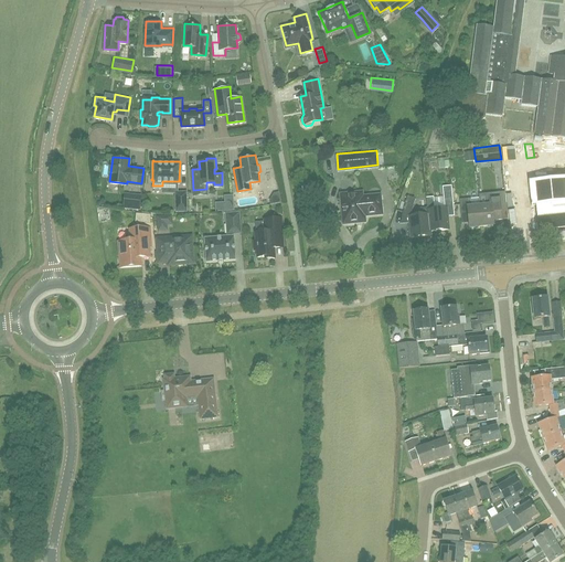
[(564,176),(533,179),(533,183),(534,188),(535,197),(535,203),(539,228),(564,224),(564,176)]
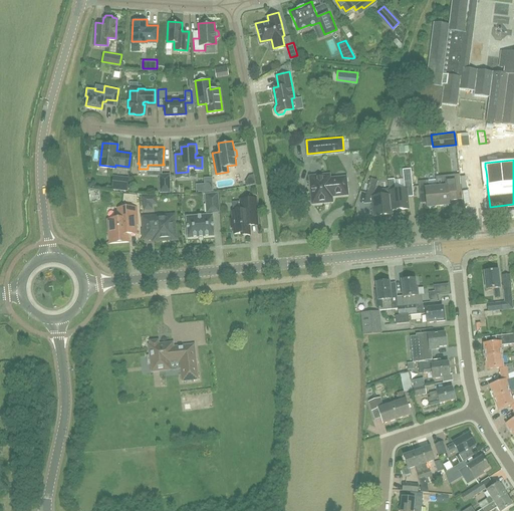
[(394,177),(388,178),(389,187),(391,209),(391,208),(408,207),(406,186),(413,185),(411,167),(403,168),(405,188),(396,189),(394,177)]
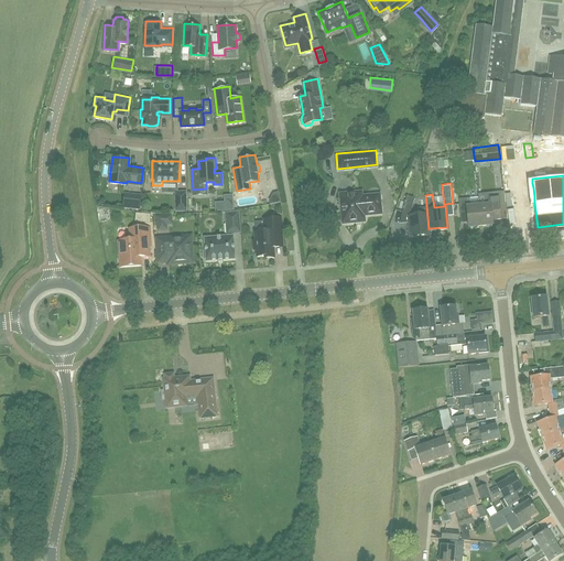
[(186,207),(186,191),(186,190),(185,190),(176,190),(175,190),(175,191),(175,207),(175,209),(176,209),(185,208),(185,209),(186,209),(186,207)]
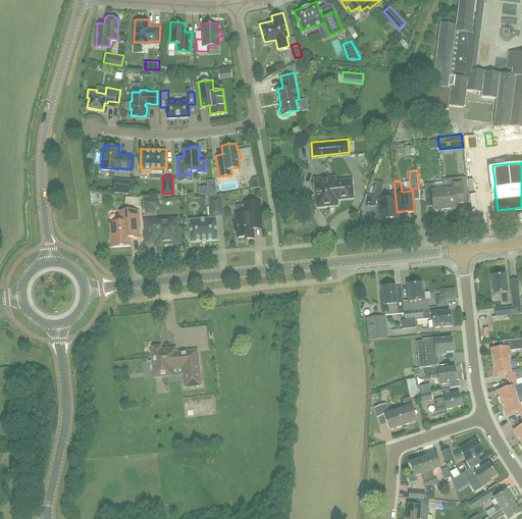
[(351,177),(336,178),(334,179),(334,175),(314,177),(317,205),(337,203),(336,197),(353,196),(351,177)]
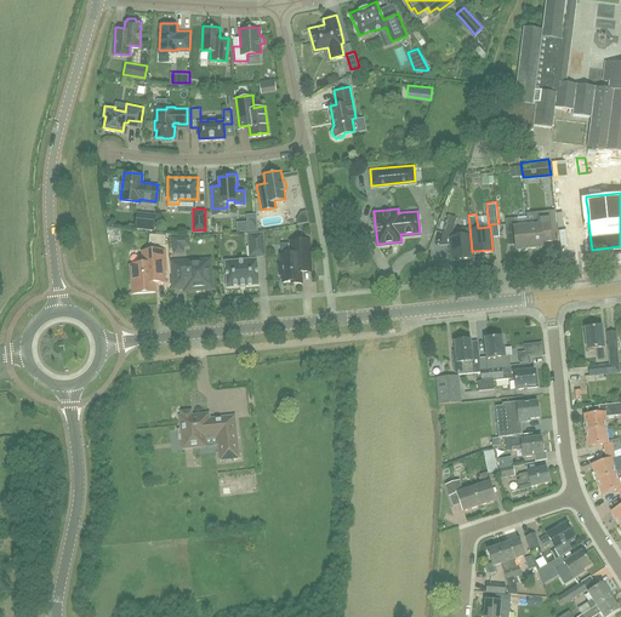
[(137,210),(136,227),(155,229),(157,212),(137,210)]
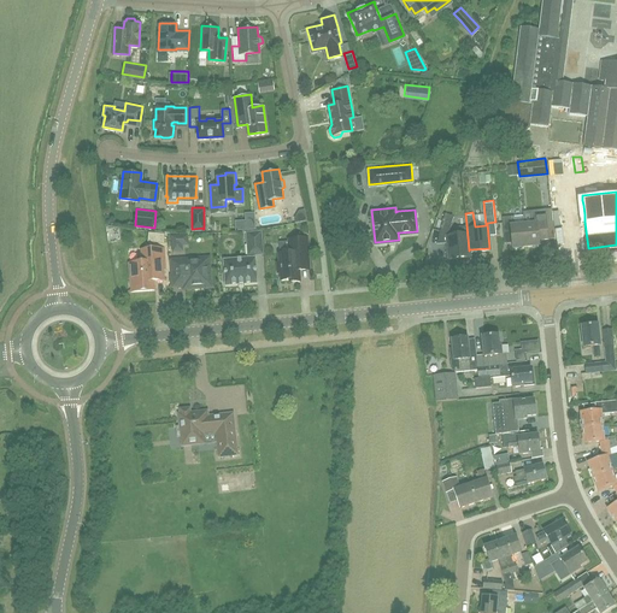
[(532,222),(523,223),(526,245),(539,243),(539,239),(539,236),(547,235),(546,227),(545,211),(538,212),(532,212),(532,222)]
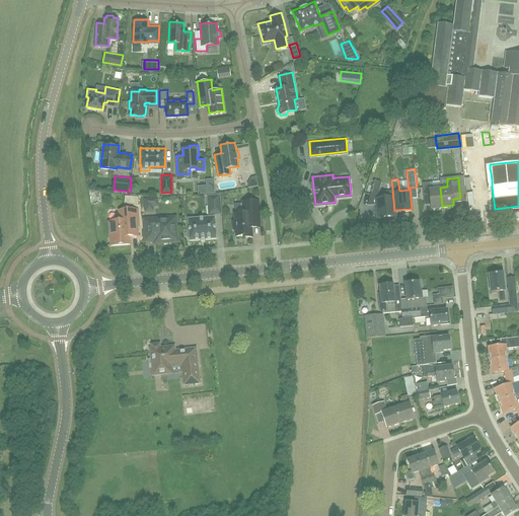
[(370,193),(377,195),(381,179),(374,178),(370,193)]
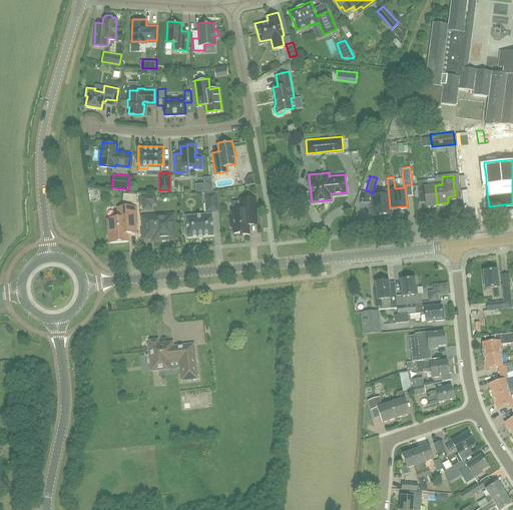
[(427,178),(417,179),(418,191),(425,191),(425,199),(426,204),(437,203),(435,185),(428,185),(427,178)]
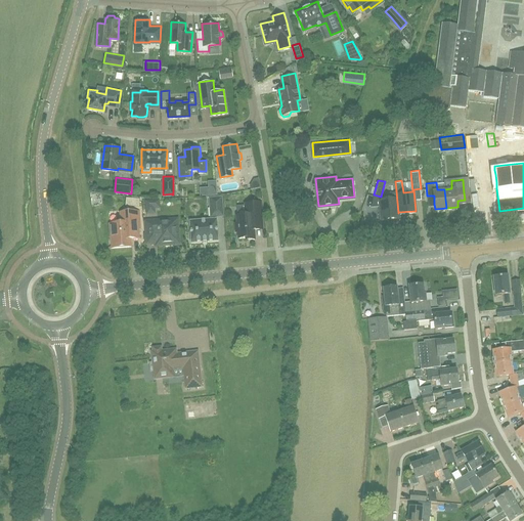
[(381,218),(399,216),(398,212),(398,213),(396,190),(390,190),(390,198),(379,199),(381,218)]
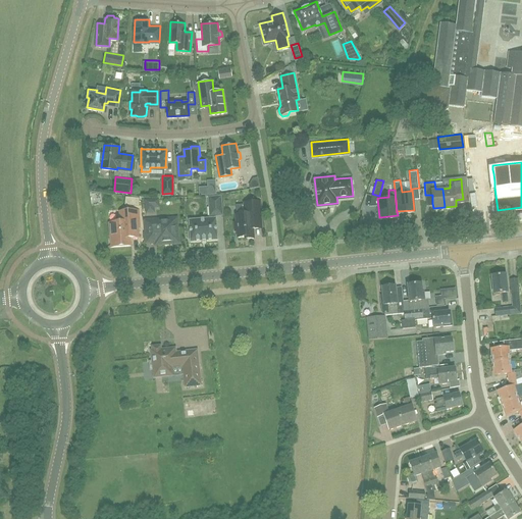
[(94,192),(95,202),(103,201),(102,191),(94,192)]
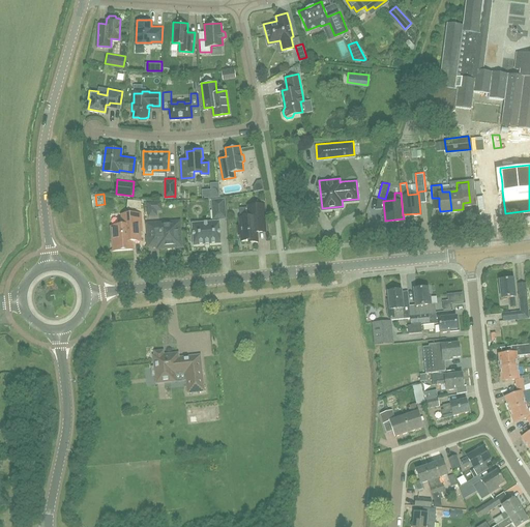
[(225,197),(211,198),(212,208),(225,207),(225,197)]
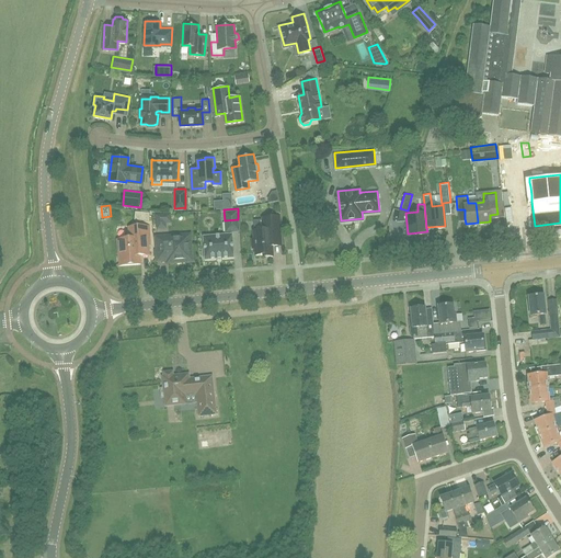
[(281,243),(279,230),(278,215),(263,216),(263,228),(254,229),(255,253),(264,252),(266,254),(272,254),(272,245),(281,243)]
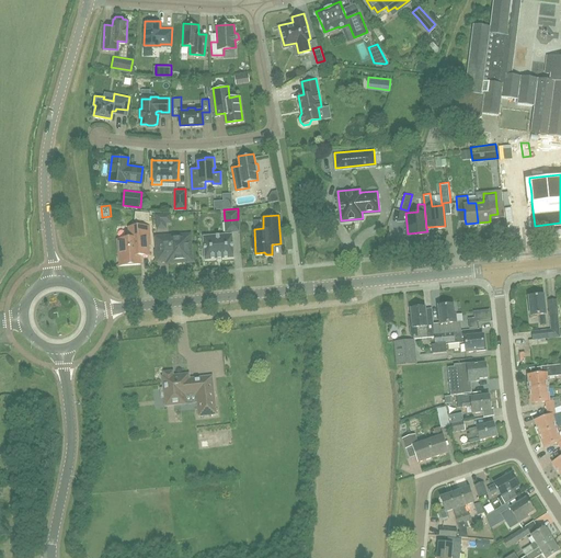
[(149,224),(128,225),(129,237),(117,237),(118,252),(122,252),(123,262),(117,263),(140,262),(139,242),(150,241),(149,224)]
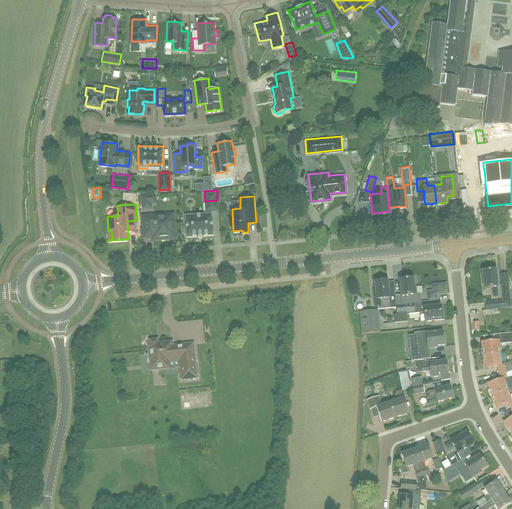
[(213,233),(211,212),(186,214),(187,235),(213,233)]
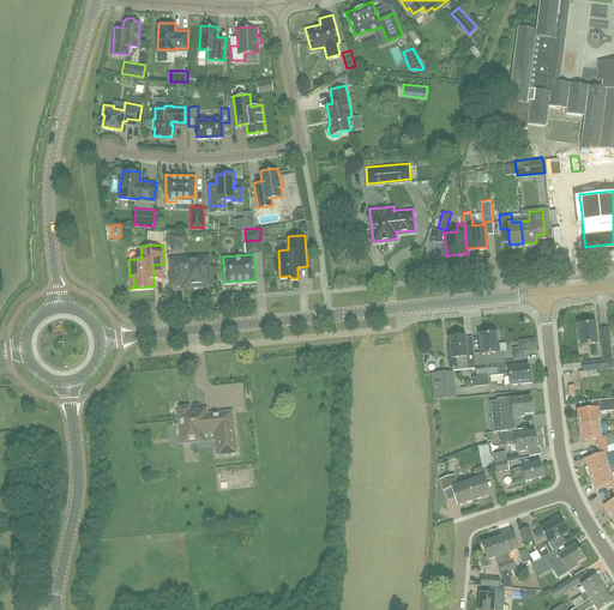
[(182,275),(182,281),(188,281),(188,284),(194,283),(196,284),(200,284),(202,283),(208,283),(208,272),(209,272),(209,265),(205,261),(199,261),(198,257),(182,257),(182,255),(170,257),(172,271),(180,271),(181,275),(182,275)]
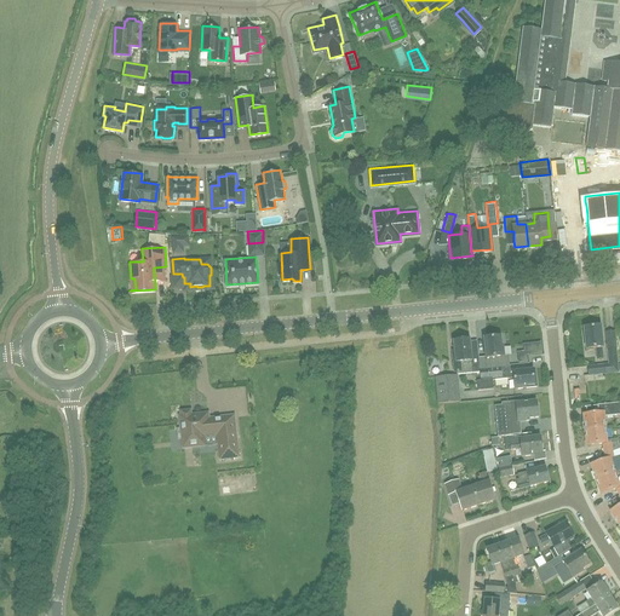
[(296,282),(297,291),(319,289),(317,270),(304,271),(305,282),(296,282)]
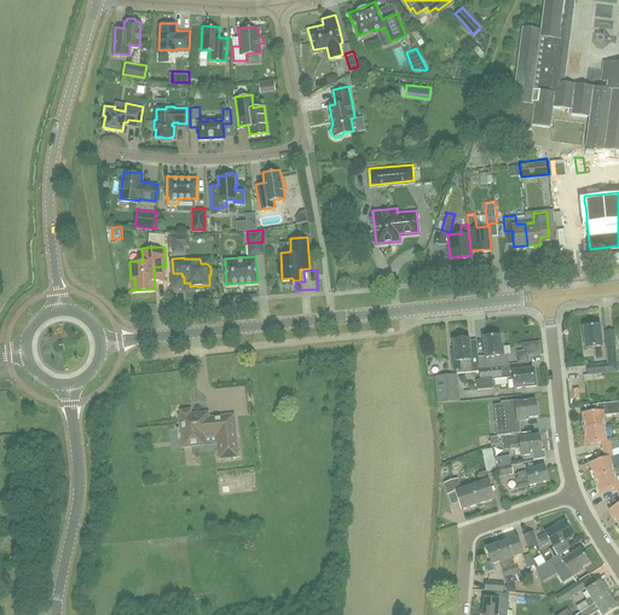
[(601,344),(602,344),(600,323),(583,325),(585,346),(595,344),(596,357),(602,355),(601,344)]
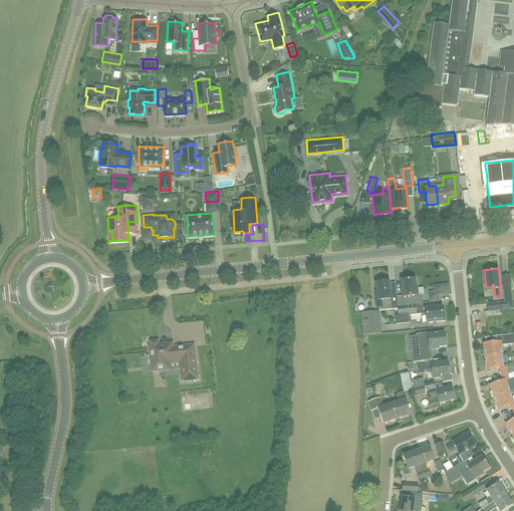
[(502,273),(503,287),(505,300),(487,302),(488,309),(512,307),(509,272),(502,273)]
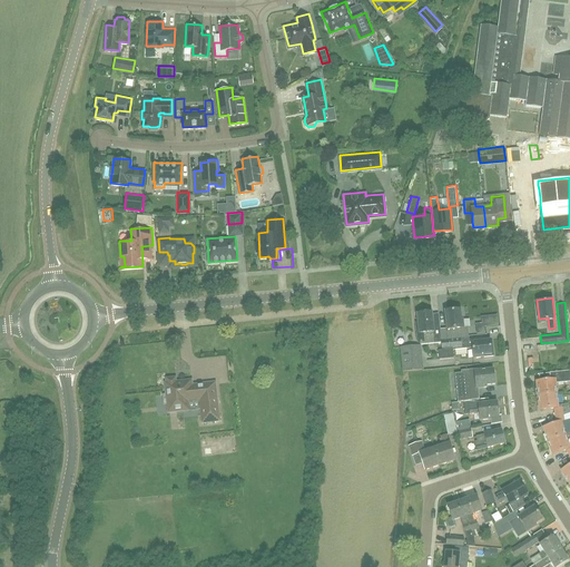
[(448,335),(468,333),(467,325),(463,326),(462,315),(461,315),(460,308),(444,309),(446,328),(440,329),(441,341),(441,340),(442,349),(449,348),(448,335)]
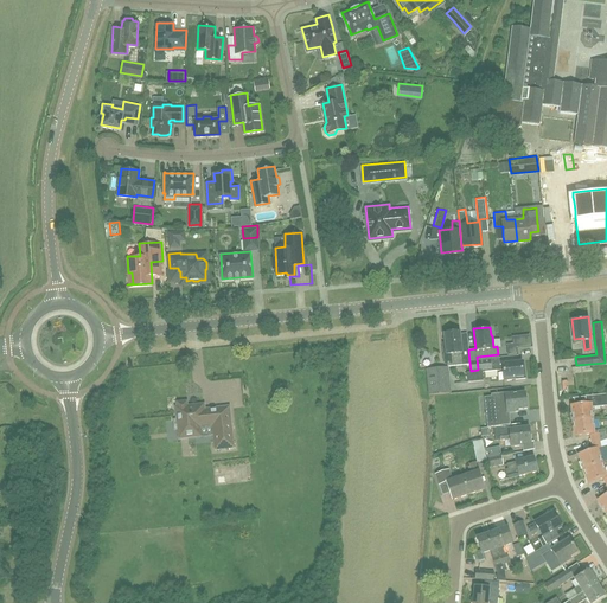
[(467,342),(460,344),(459,329),(445,332),(446,340),(443,341),(446,361),(447,361),(447,365),(470,363),(468,350),(467,342)]
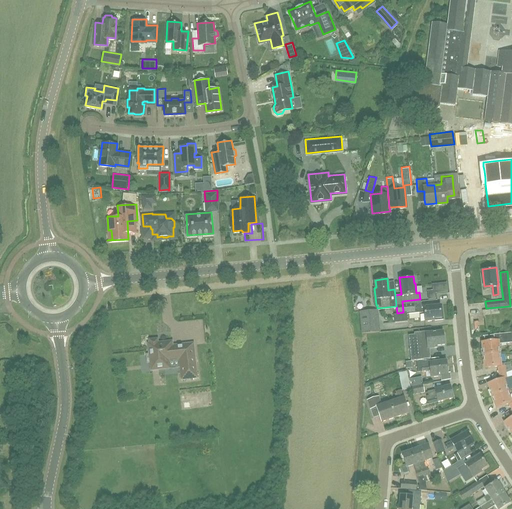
[(435,288),(433,288),(427,289),(428,298),(436,297),(435,291),(435,288)]
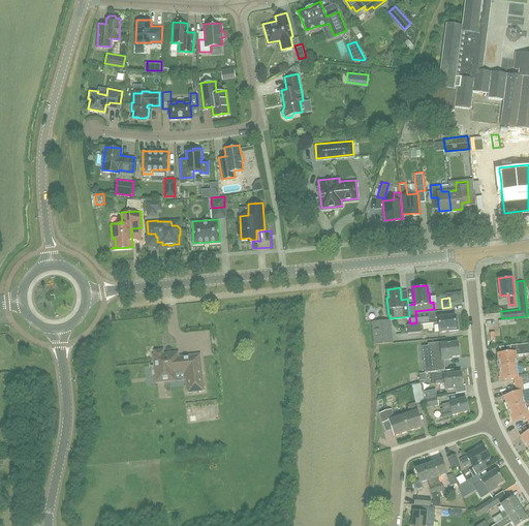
[(438,320),(437,315),(435,315),(434,309),(415,311),(416,322),(410,323),(407,323),(407,332),(421,330),(421,322),(438,320)]
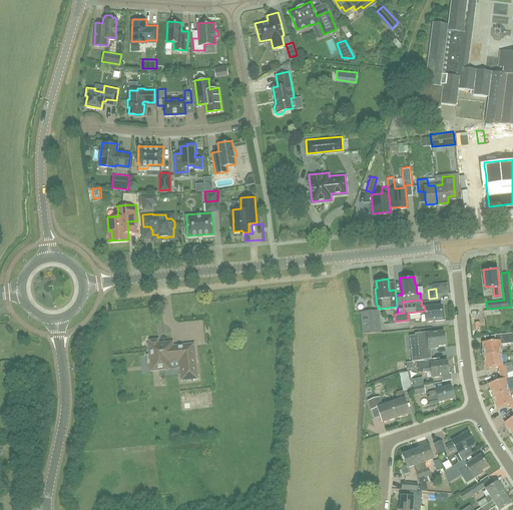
[(424,306),(425,311),(426,320),(444,318),(444,310),(442,311),(442,304),(432,305),(432,303),(424,304),(424,306)]
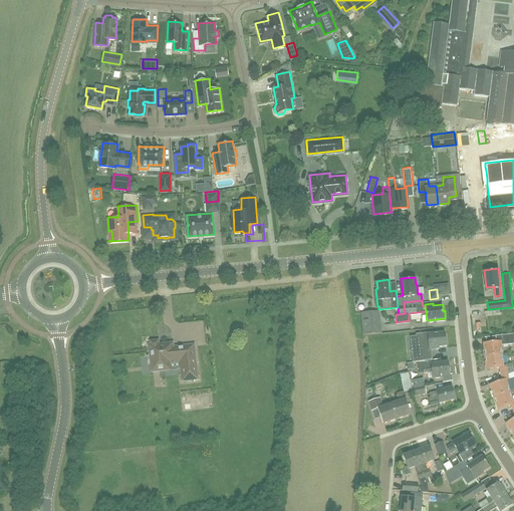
[(363,332),(381,331),(378,309),(361,311),(363,332)]
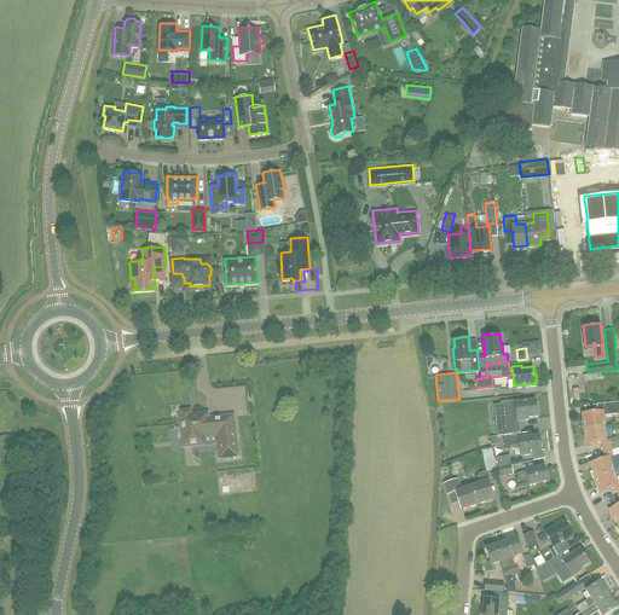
[(505,413),(507,419),(528,417),(528,415),(537,415),(536,399),(516,400),(515,398),(501,400),(502,413),(505,413)]
